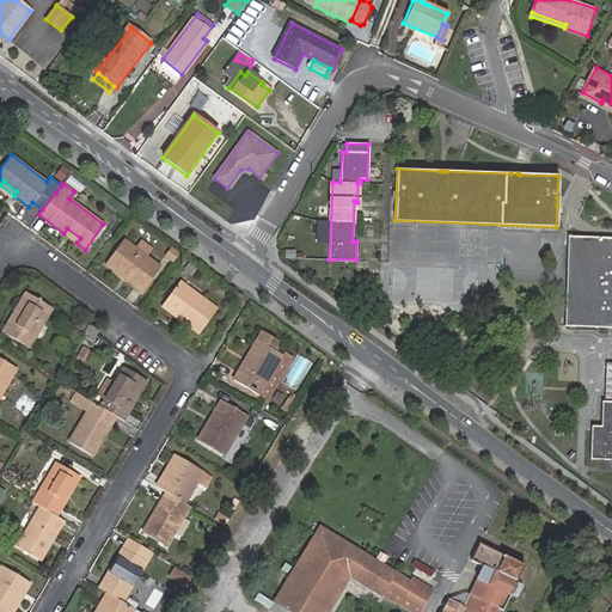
[(63,233),(77,243),(80,238),(67,228),(63,233)]
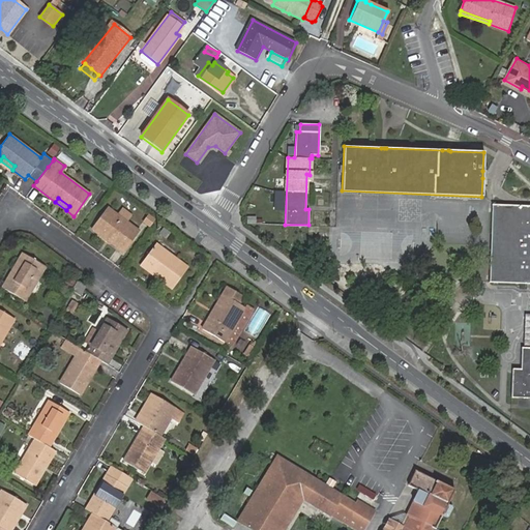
[(529,283),(529,206),(514,206),(493,205),(491,260),(490,282),(529,283)]
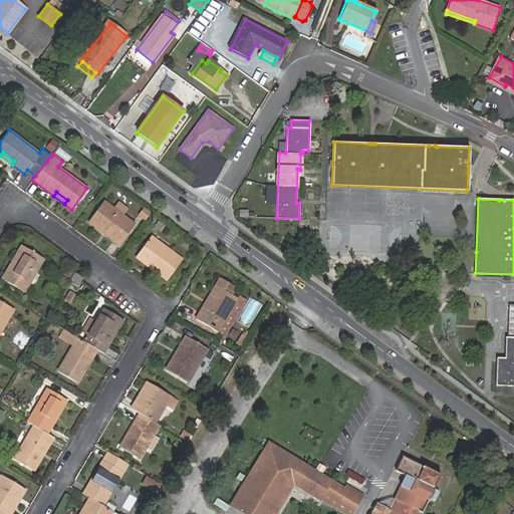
[(107,230),(104,234),(118,244),(134,224),(103,201),(88,222),(94,226),(97,223),(107,230)]
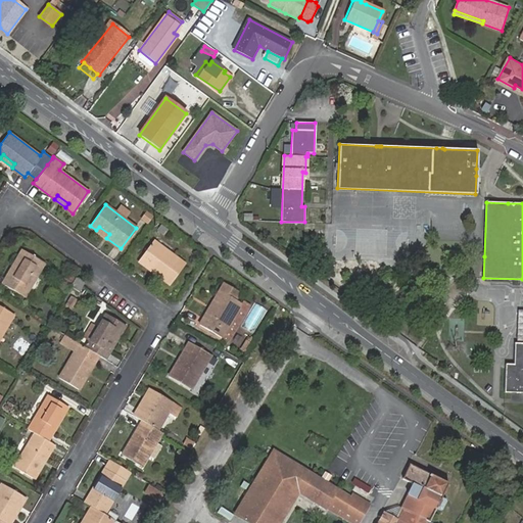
[(141,219),(148,224),(153,216),(146,211),(141,219)]
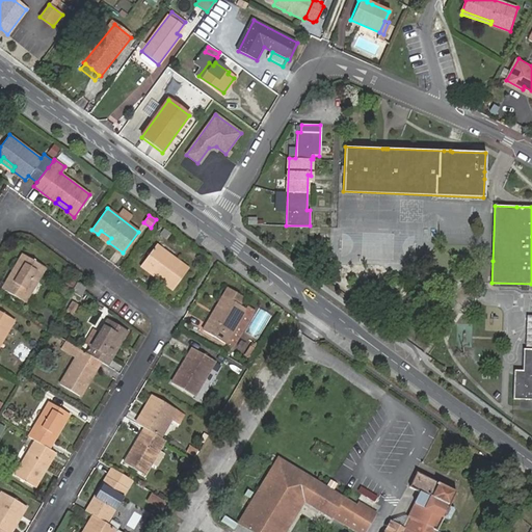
[(98,234),(108,242),(111,238),(101,231),(98,234)]
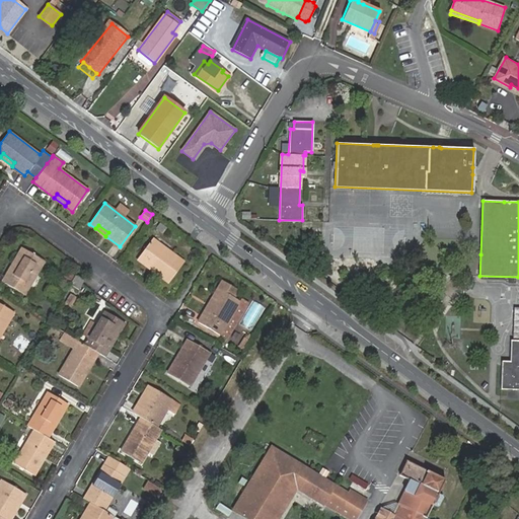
[(163,273),(160,277),(167,282),(182,262),(153,238),(137,260),(149,268),(152,265),(163,273)]
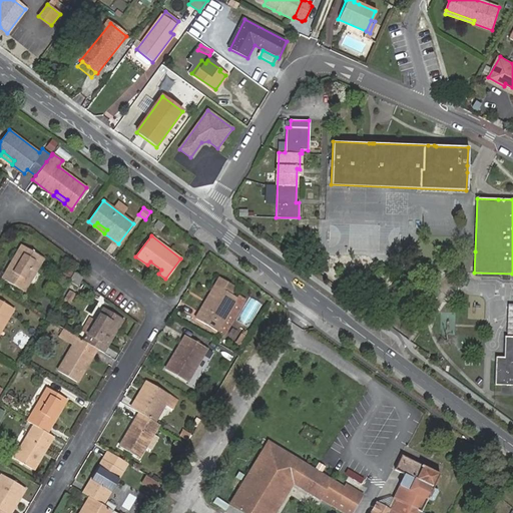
[(14,268),(11,265),(3,278),(24,292),(44,259),(22,244),(18,251),(22,254),(14,268)]
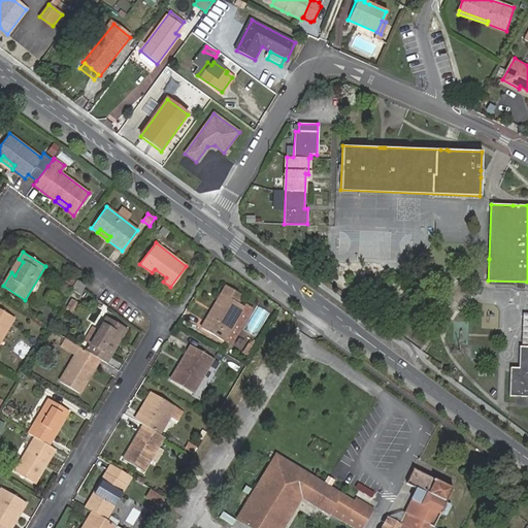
[(19,259),(11,272),(14,275),(23,262),(19,259)]
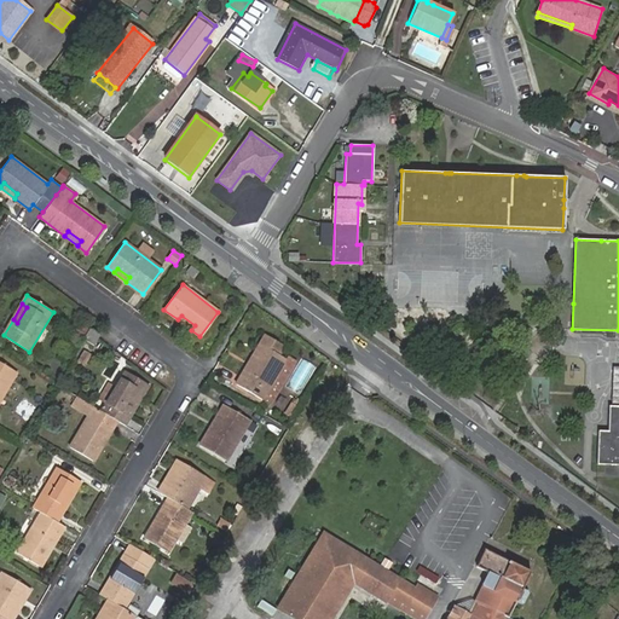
[(178,319),(191,330),(195,325),(181,316),(178,319)]
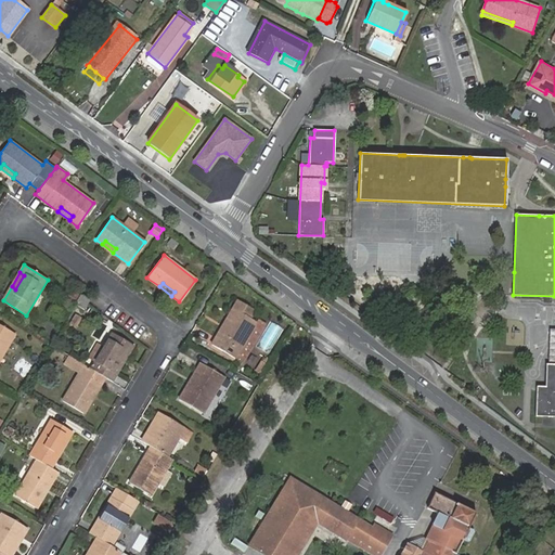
[(82,293),(75,305),(85,311),(90,300),(82,293)]
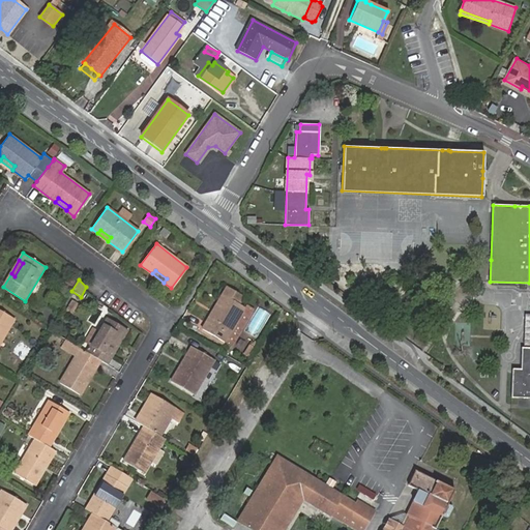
[(227,287),(222,295),(216,303),(221,306),(213,318),(210,315),(202,328),(225,342),(229,335),(235,340),(246,322),(238,318),(244,308),(237,304),(242,296),(227,287)]
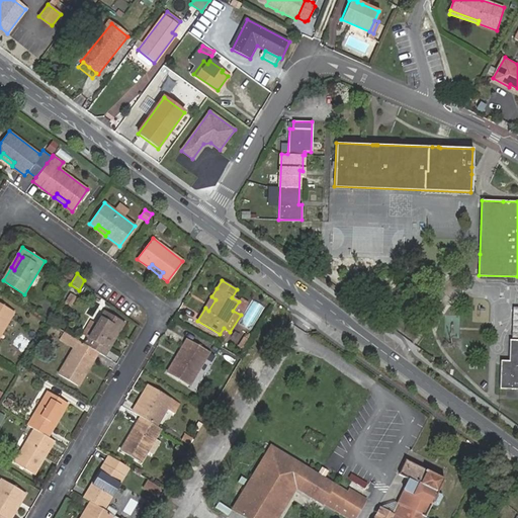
[(70,292),(65,303),(72,307),(77,295),(70,292)]
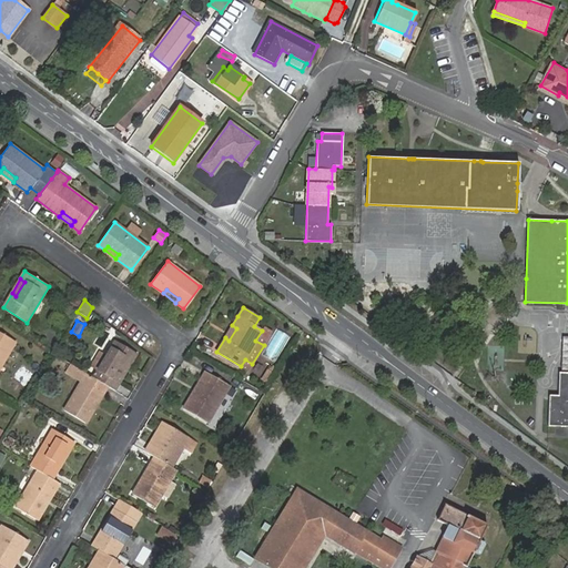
[(236,328),(232,325),(225,337),(229,341),(236,328)]
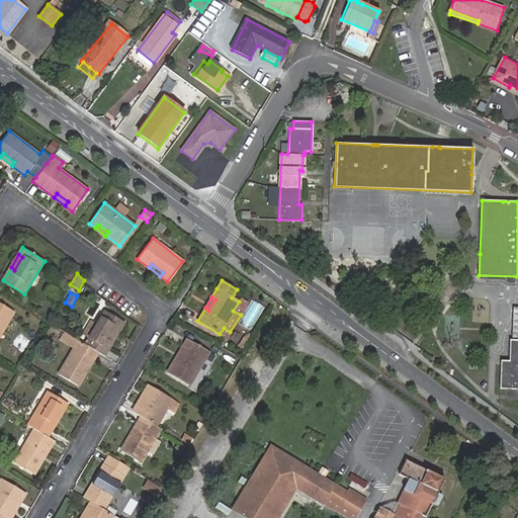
[(246,307),(239,301),(233,311),(241,315),(246,307)]
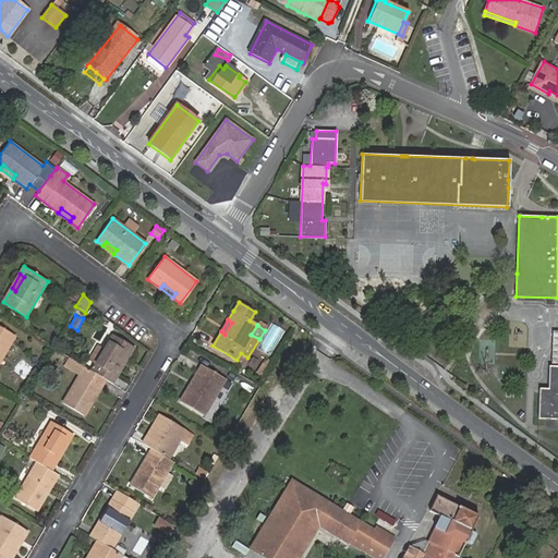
[(0,361),(15,336),(0,327),(0,361)]
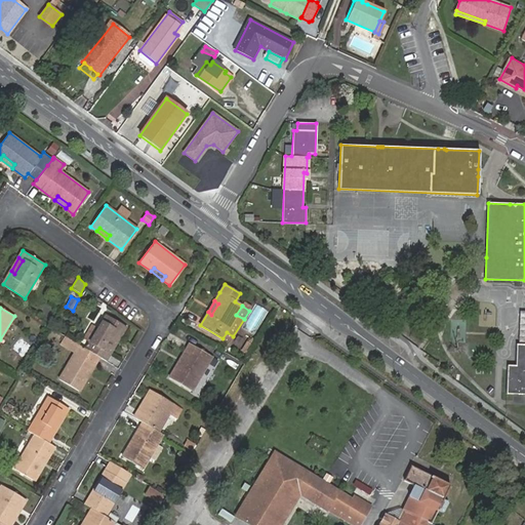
[(524,312),(517,312),(516,342),(524,342),(524,312)]
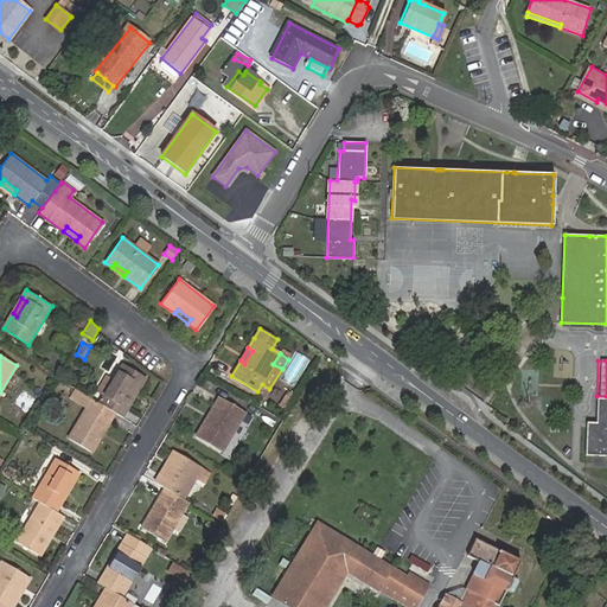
[(115,414),(121,417),(132,400),(128,397),(136,382),(140,385),(145,378),(122,364),(97,403),(115,414)]
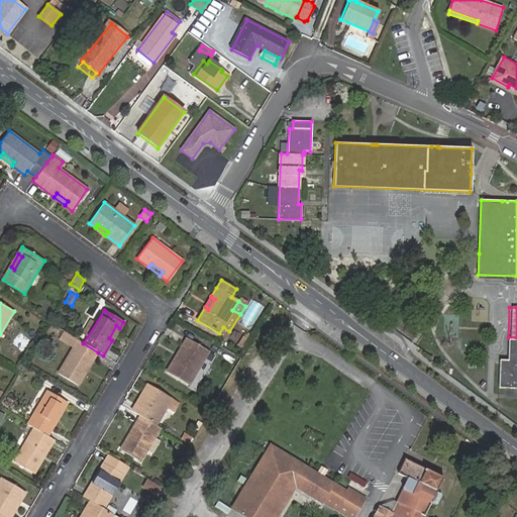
[(109,338),(112,340),(119,328),(116,325),(109,338)]
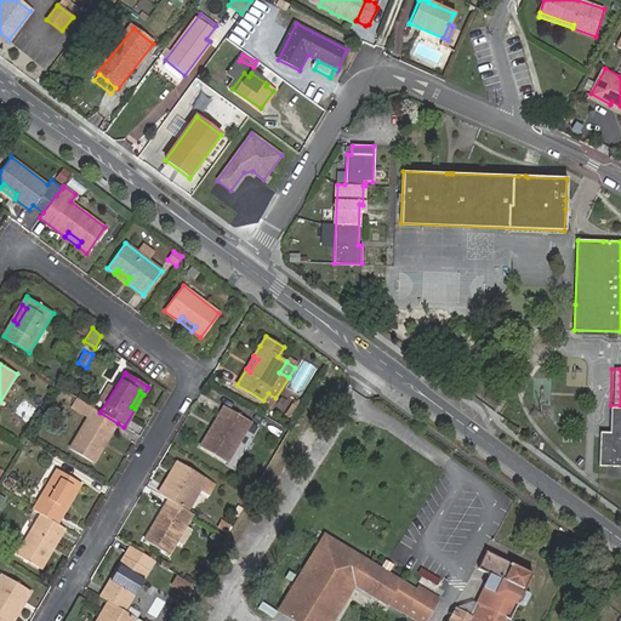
[(272,405),(275,398),(268,393),(263,400),(272,405)]
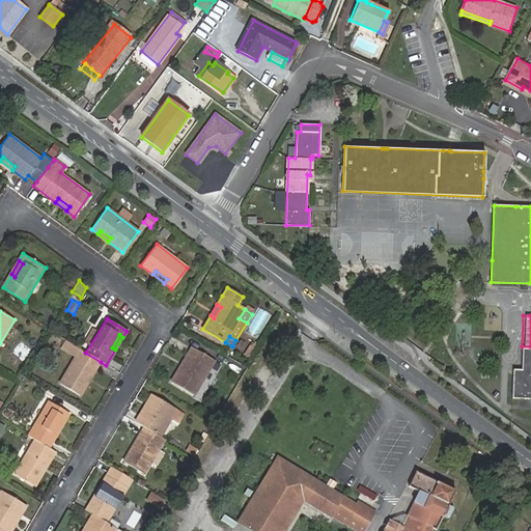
[(249,340),(247,343),(239,339),(234,347),(250,355),(256,343),(249,340)]
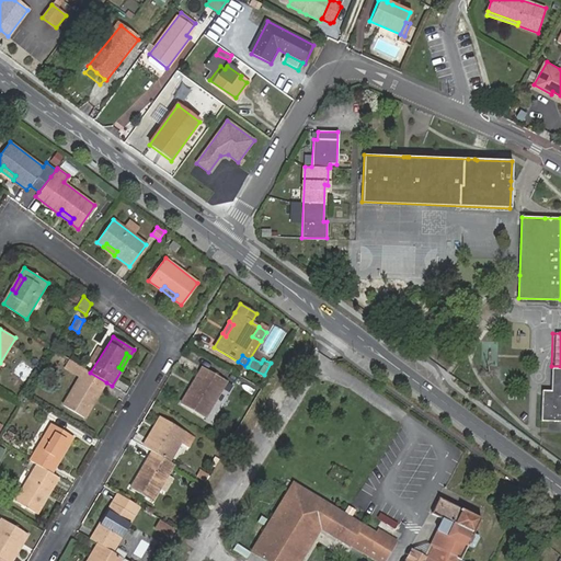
[(90,373),(69,359),(66,367),(80,377),(63,404),(87,418),(91,409),(88,407),(94,395),(99,397),(106,382),(90,373)]
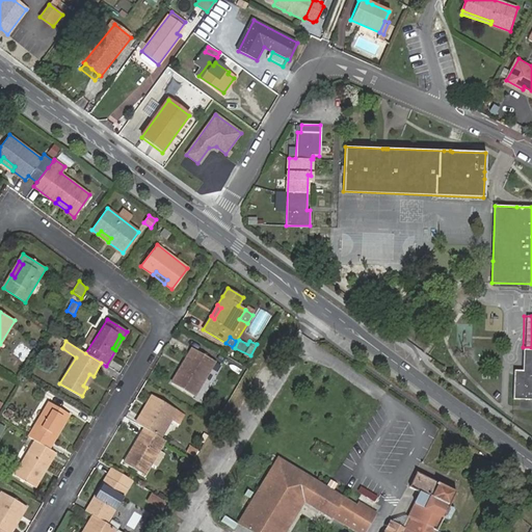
[(180,377),(176,374),(171,380),(194,395),(214,361),(191,347),(183,361),(187,365),(180,377)]
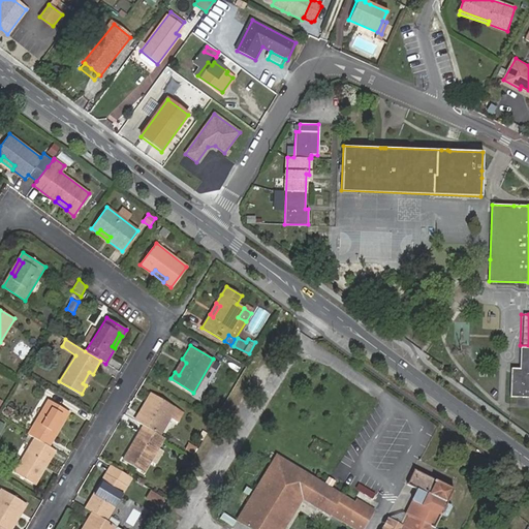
[(528,346),(520,347),(519,369),(512,369),(511,397),(528,397),(528,346)]
